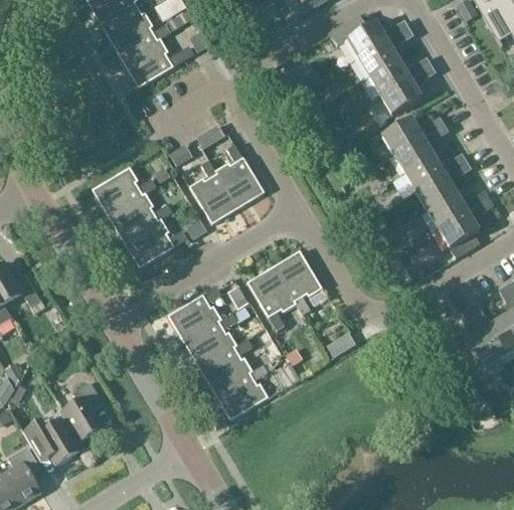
[(88,0),(94,9),(109,0),(88,0)]
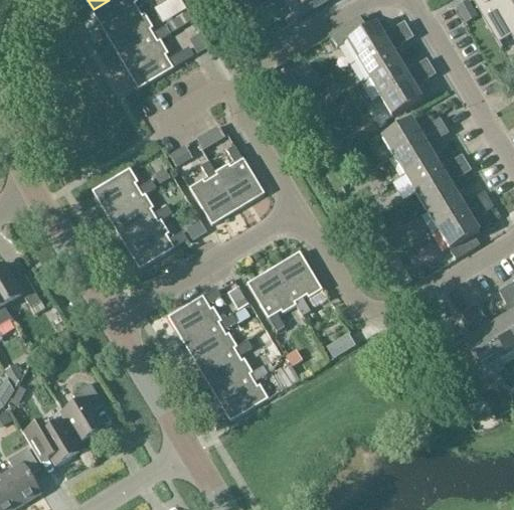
[(139,0),(109,0),(94,9),(109,35),(146,13),(157,7),(156,5),(164,0),(150,0),(139,7),(136,2),(139,0)]
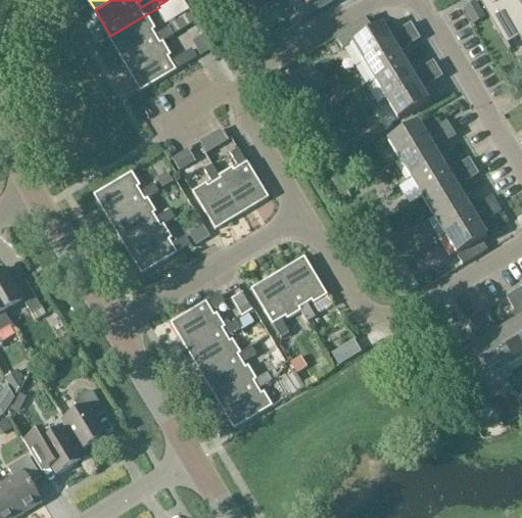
[(304,0),(313,13),(336,0),(304,0)]
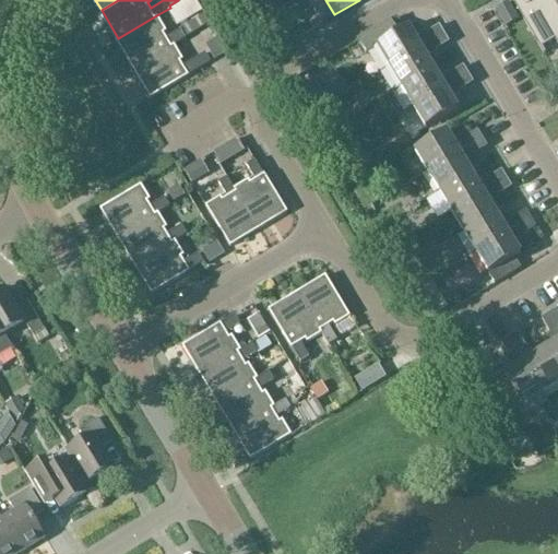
[(496,6),(506,23),(518,15),(509,0),(505,0),(496,6)]
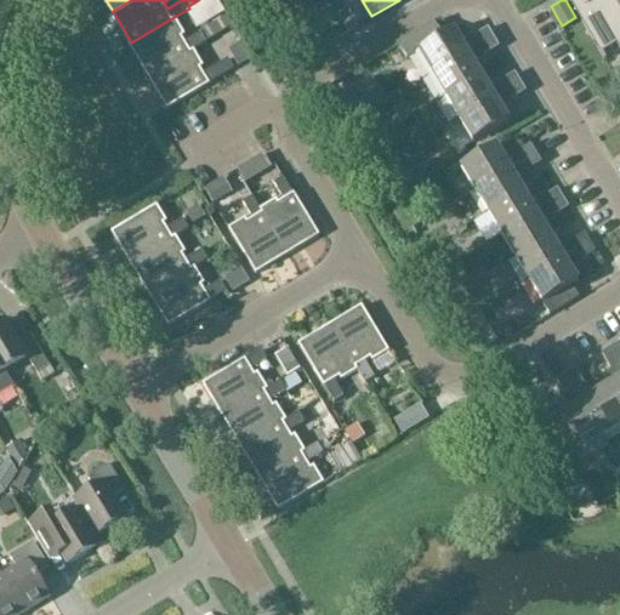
[(619,10),(614,0),(596,0),(591,4),(589,0),(573,0),(602,49),(619,39),(619,10)]
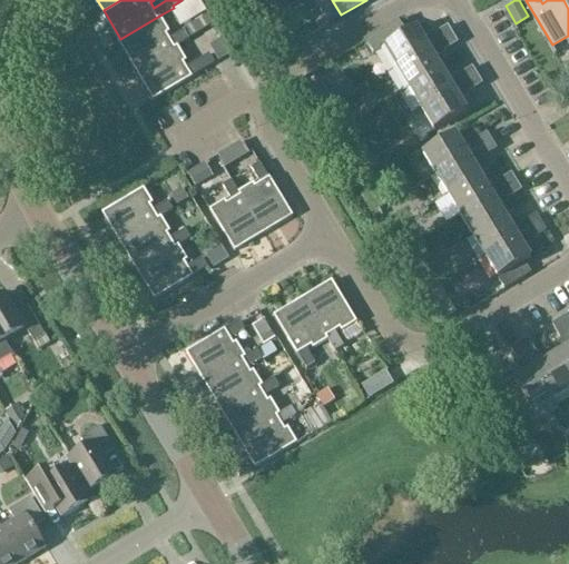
[(170,29),(162,15),(120,39),(137,68),(179,43),(178,43),(190,36),(215,20),(209,11),(186,27),(170,36),(167,31),(170,29)]
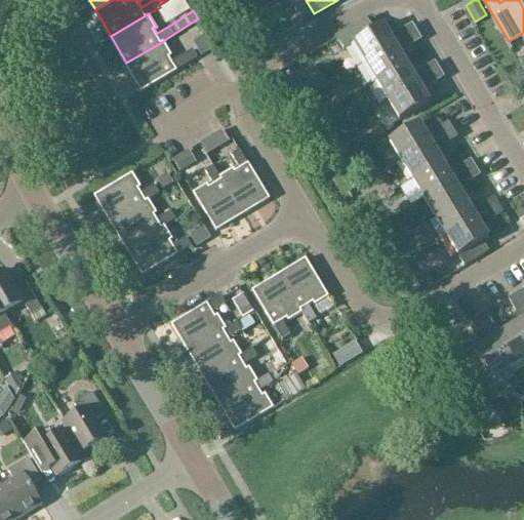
[(386,22),(374,29),(367,17),(338,35),(346,47),(355,42),(366,61),(418,29),(413,21),(393,34),(386,22)]
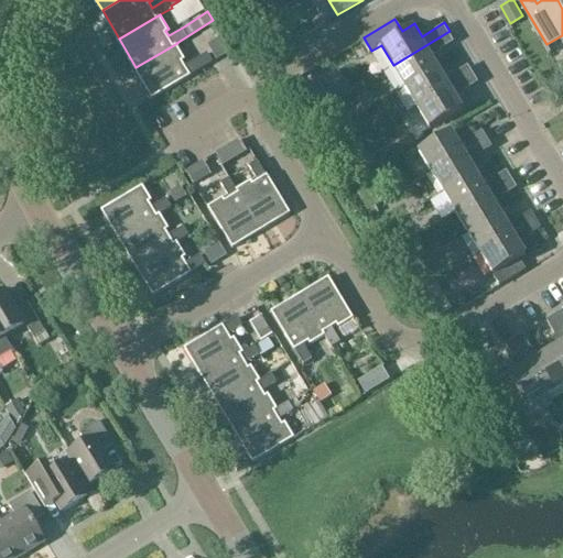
[(450,31),(393,65),(405,85),(439,65),(432,53),(454,40),(450,31)]
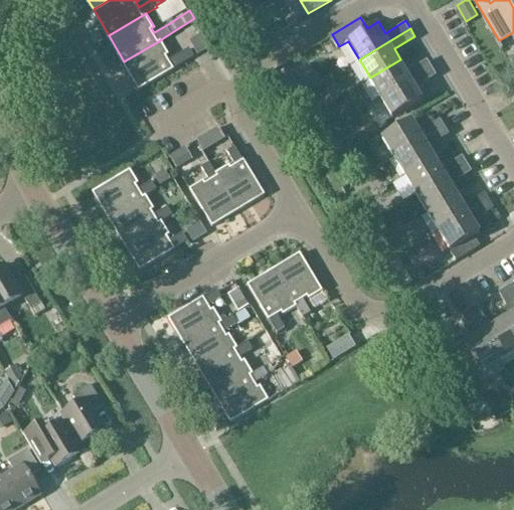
[(191,37),(190,38),(198,51),(210,44),(202,30),(201,31),(191,37)]
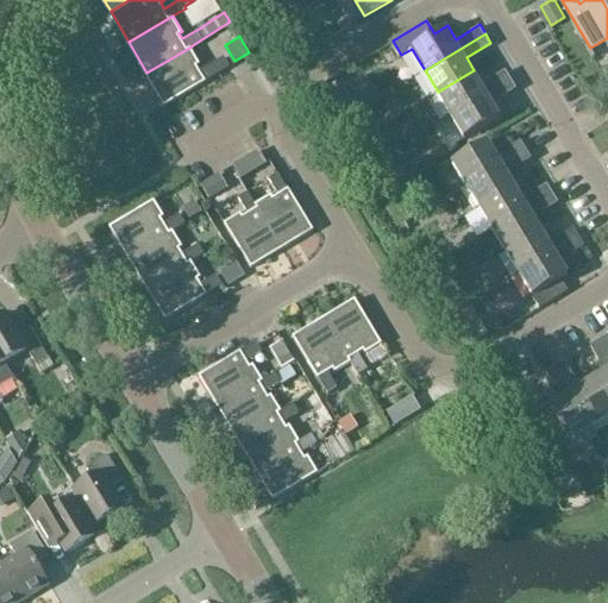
[(192,46),(146,73),(165,104),(206,80),(206,79),(231,64),(225,55),(200,69),(196,64),(200,62),(192,46)]
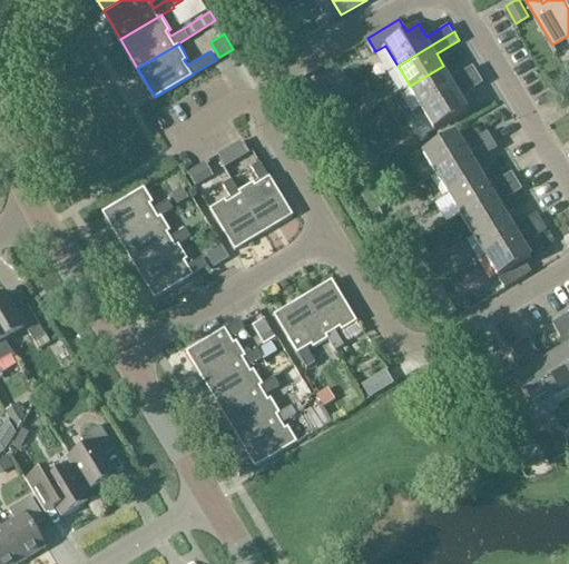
[(451,78),(443,66),(410,86),(422,107),(479,72),(474,63),(451,78)]
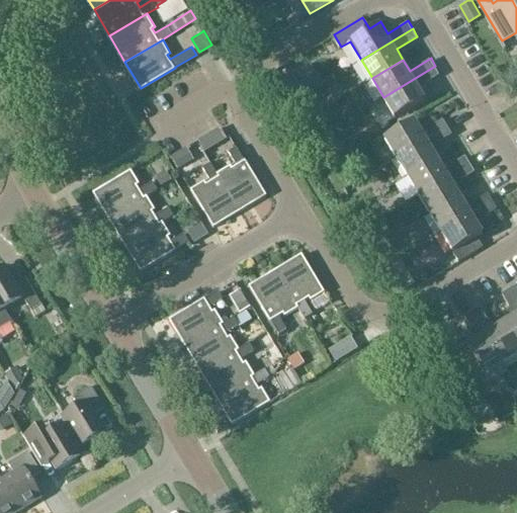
[(435,66),(383,97),(396,116),(426,98),(419,86),(440,73),(435,66)]
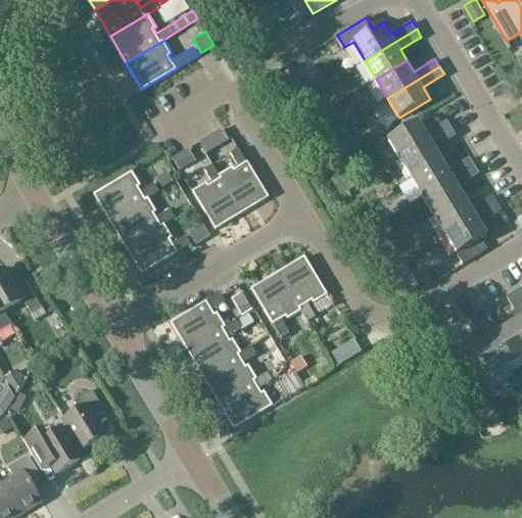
[(296,101),(311,92),(318,89),(312,79),(301,84),(294,73),(281,80),(294,102),(296,101)]
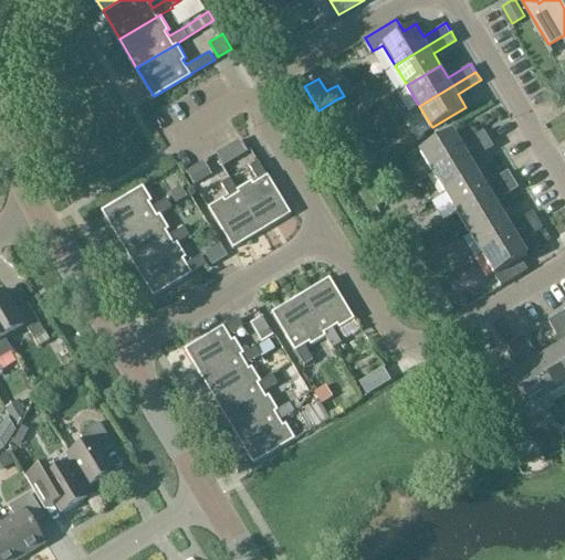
[(433,170),(490,137),(484,128),(462,141),(454,129),(420,149),(433,170)]
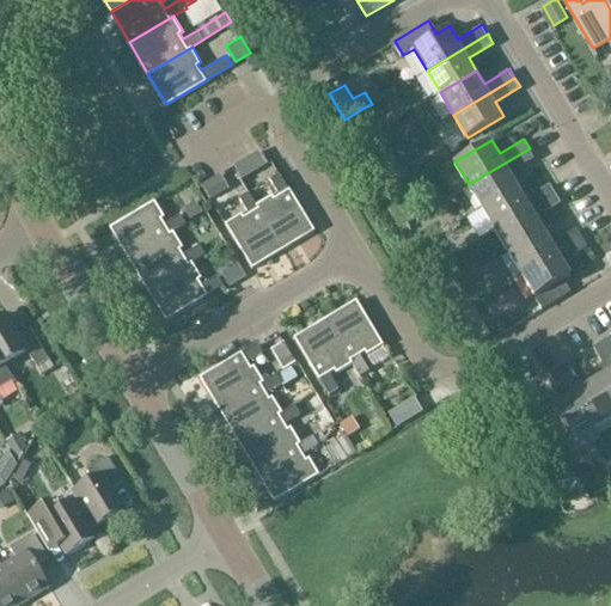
[(234,164),(243,177),(269,161),(261,148),(234,164)]
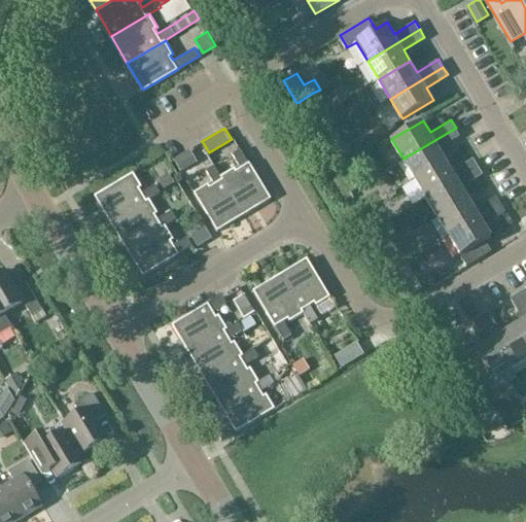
[(460,135),(456,128),(404,159),(415,178),(446,160),(440,148),(460,135)]
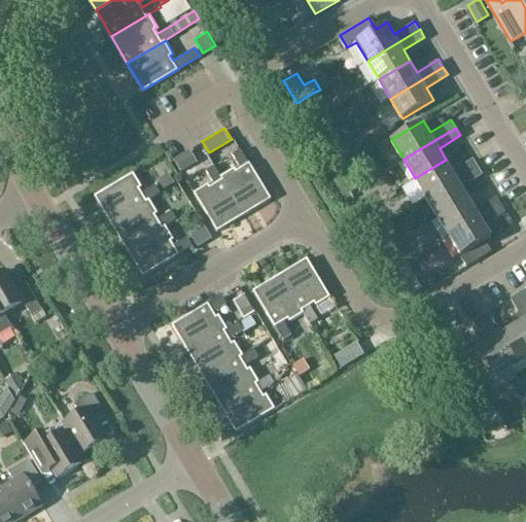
[(198,160),(191,148),(174,158),(181,170),(198,160)]
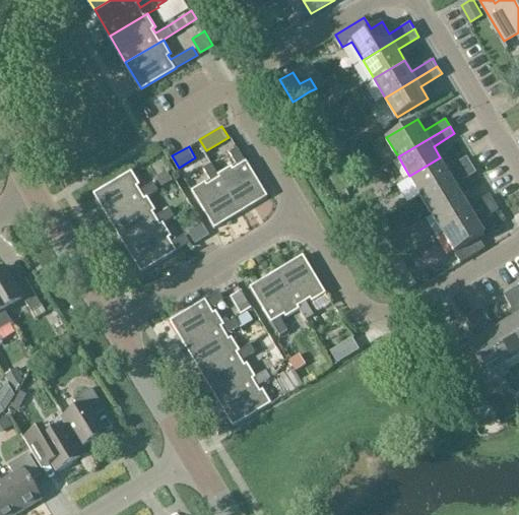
[(219,173),(242,210),(268,194),(247,159),(239,146),(231,151),(239,165),(234,168),(233,165),(219,173)]
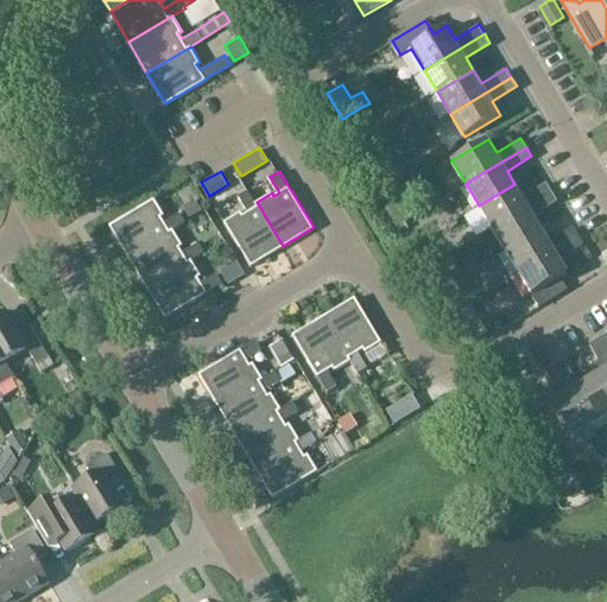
[(514,184),(479,206),(492,227),(552,191),(548,182),(523,196),(514,184)]
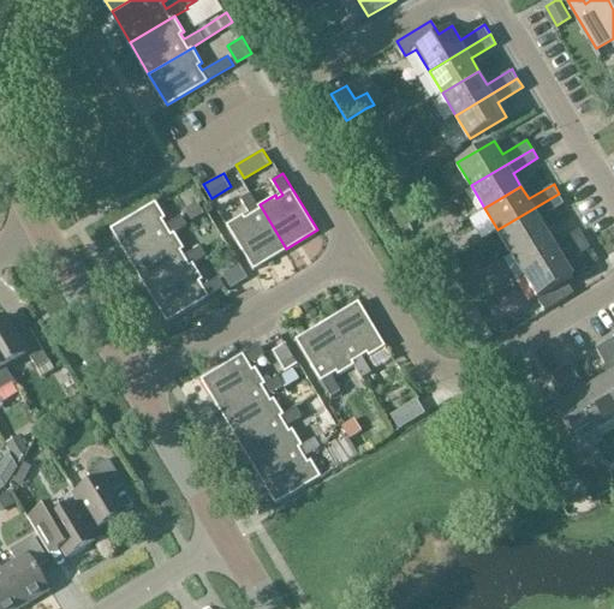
[(286,249),(260,204),(258,204),(251,191),(242,197),(251,213),(246,216),(244,213),(228,222),(255,268),(286,249)]
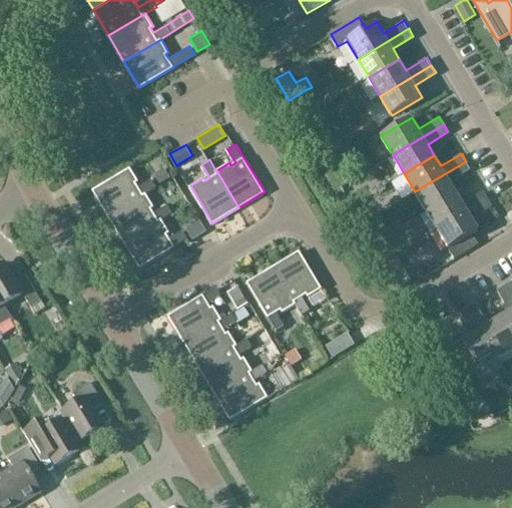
[(471,168),(466,161),(415,191),(427,210),(457,191),(450,181),(471,168)]
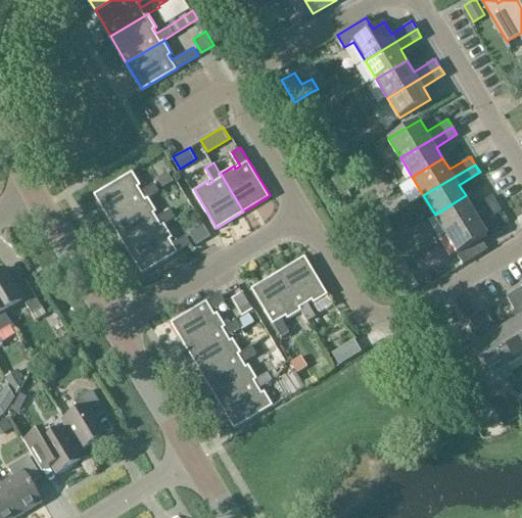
[(110,220),(149,196),(160,190),(155,182),(142,190),(139,186),(142,184),(133,170),(95,193),(110,220)]
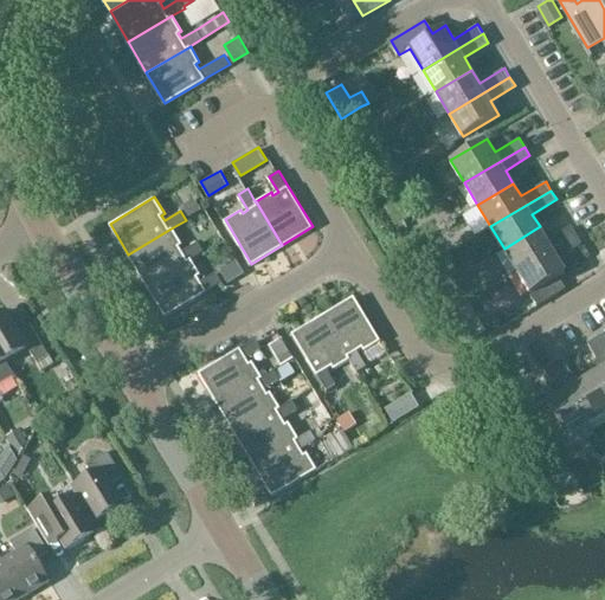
[(195,197),(184,204),(190,214),(201,207),(195,197)]
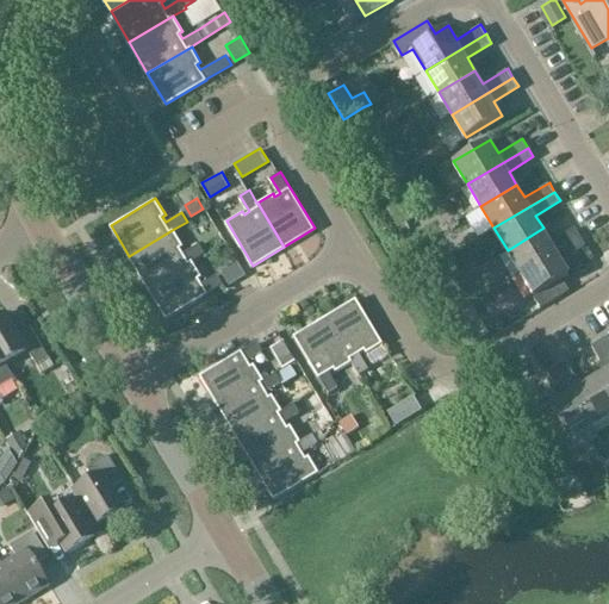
[(544,228),(508,250),(521,272),(580,235),(576,226),(551,241),(544,228)]
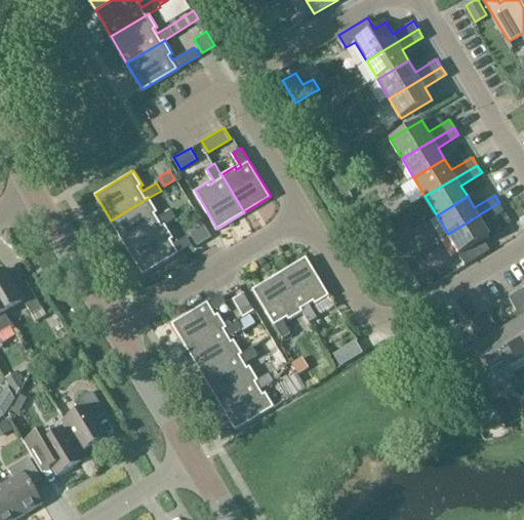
[(150,197),(111,221),(127,246),(165,224),(176,216),(171,208),(158,216),(155,212),(158,210),(150,197)]
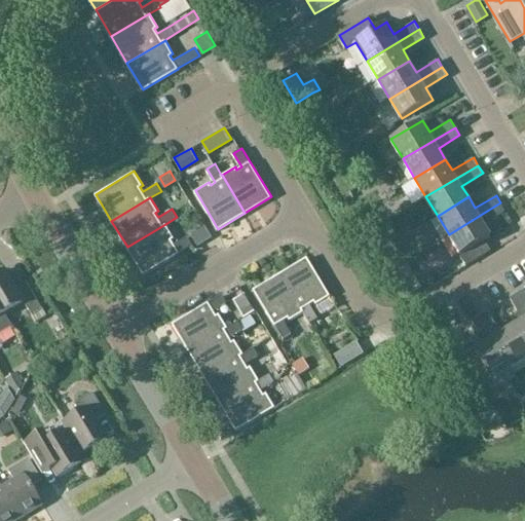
[(500,202),(449,234),(466,264),(491,249),(485,239),(491,235),(484,223),(505,211),(500,202)]
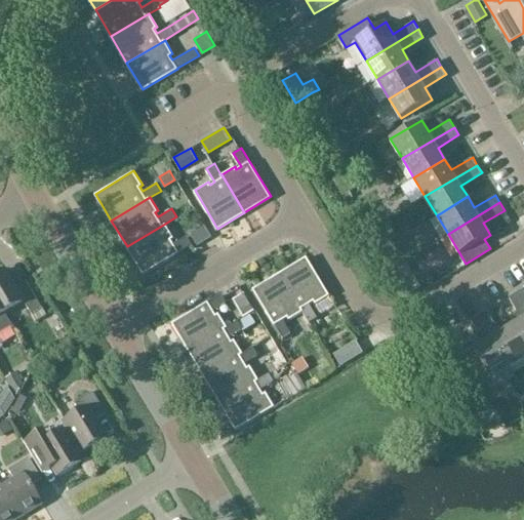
[(190,231),(197,243),(211,235),(204,222),(190,231)]
